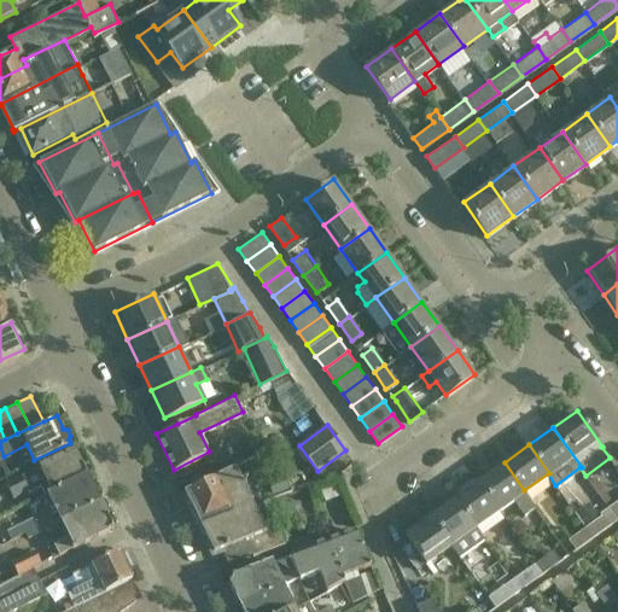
[(46,494),(47,493),(46,493),(86,472),(74,448),(38,465),(46,481),(40,483),(46,494)]
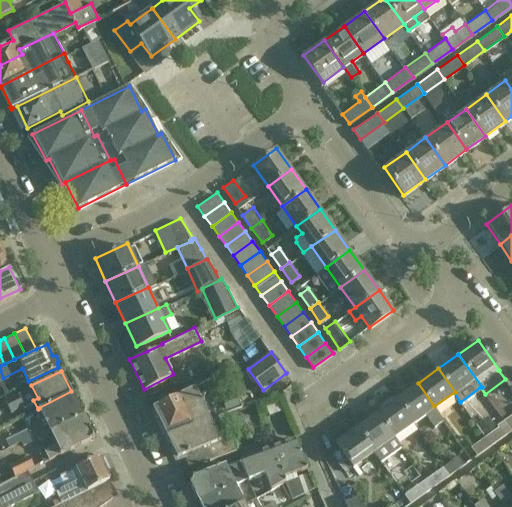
[(218,415),(242,407),(235,392),(223,396),(213,376),(152,406),(177,456),(204,446),(209,459),(236,449),(231,435),(226,436),(218,415)]
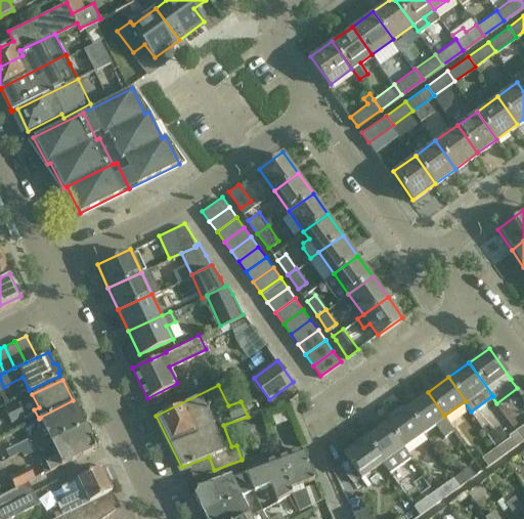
[(428,392),(406,407),(424,431),(435,423),(444,435),(453,429),(444,417),(444,416),(428,392)]
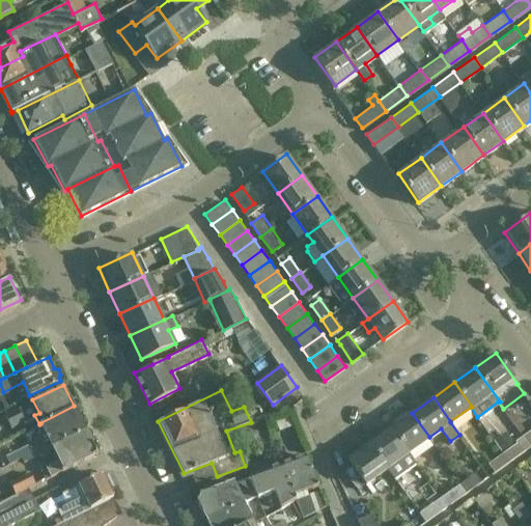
[(39,439),(30,444),(29,443),(6,454),(10,462),(22,457),(24,460),(45,449),(52,446),(85,428),(74,406),(39,423),(40,423),(47,437),(40,440),(39,439)]
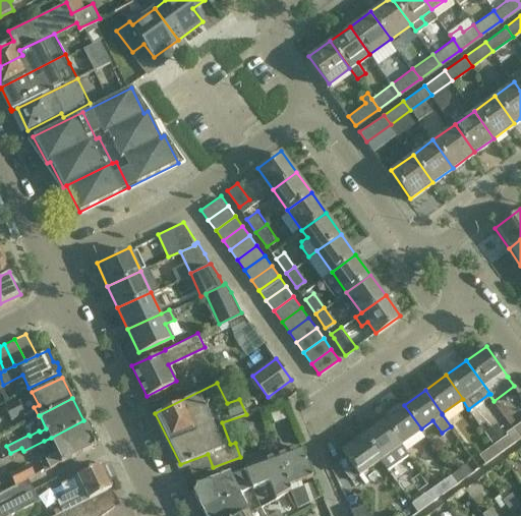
[(4,406),(10,419),(23,412),(17,399),(4,406)]
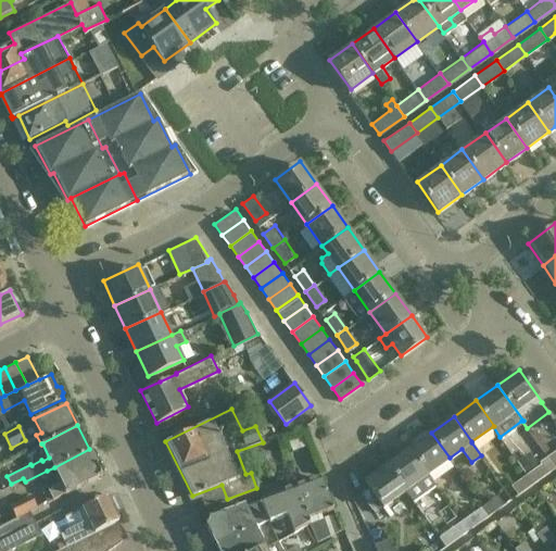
[(431,433),(409,448),(428,474),(450,458),(431,433)]
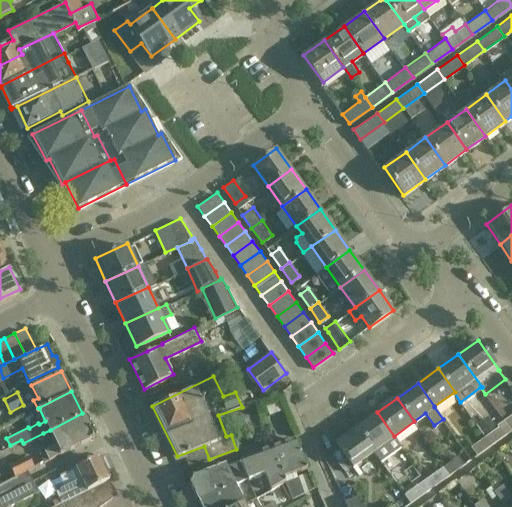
[(377,412),(358,426),(374,450),(373,450),(380,460),(401,445),(394,436),(377,412)]
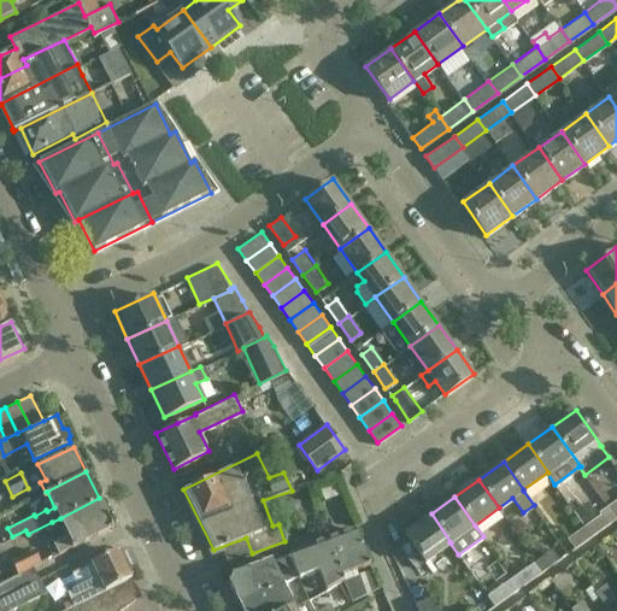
[(99,498),(60,518),(69,534),(54,541),(52,539),(47,541),(50,548),(53,556),(58,552),(58,553),(109,528),(104,518),(107,516),(99,498)]
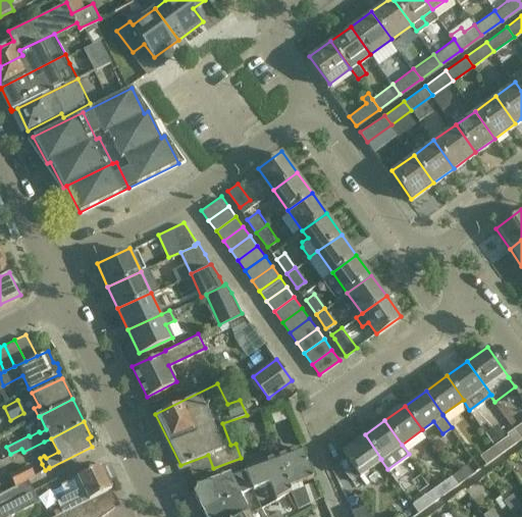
[(521,436),(521,435),(515,426),(513,428),(514,430),(497,443),(503,452),(521,436)]
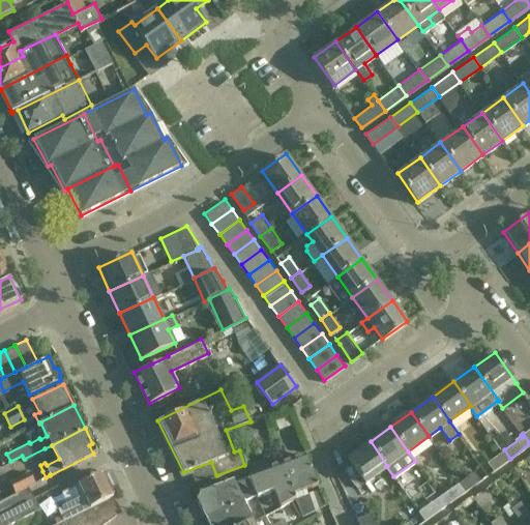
[(387,466),(371,441),(348,458),(365,482),(386,466),(387,466)]
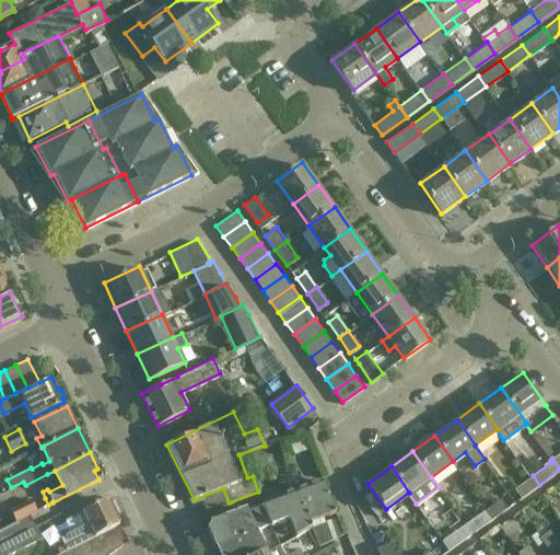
[(539,485),(533,475),(515,488),(522,497),(539,485)]
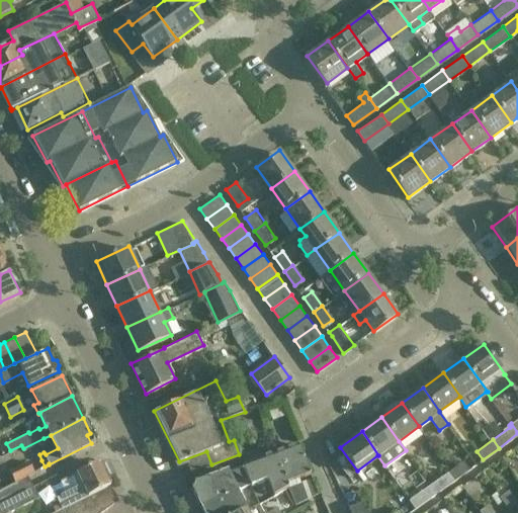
[(298,443),(274,451),(286,483),(311,473),(298,443)]
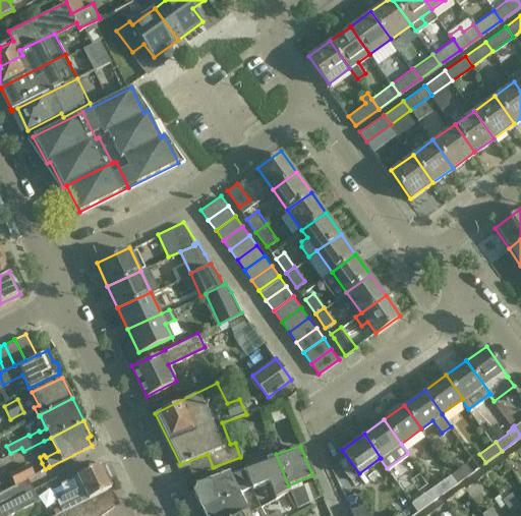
[(288,485),(276,454),(244,466),(252,486),(269,480),(275,497),(289,489),(288,485)]
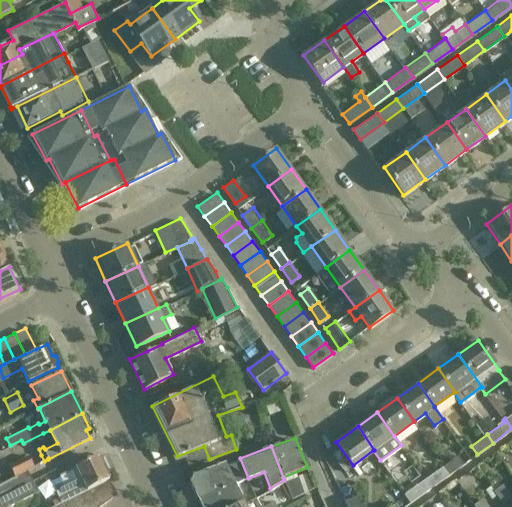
[(84,491),(109,478),(105,468),(108,467),(101,453),(59,473),(65,485),(55,490),(61,502),(62,501),(74,496),(84,491)]
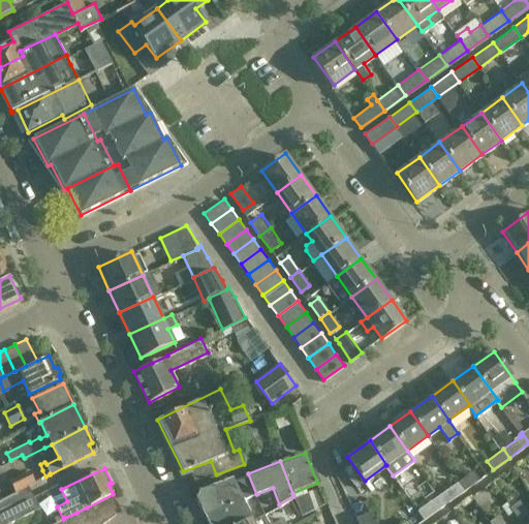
[(0,511),(33,494),(28,485),(35,482),(35,481),(29,469),(9,480),(14,491),(0,498),(0,511)]
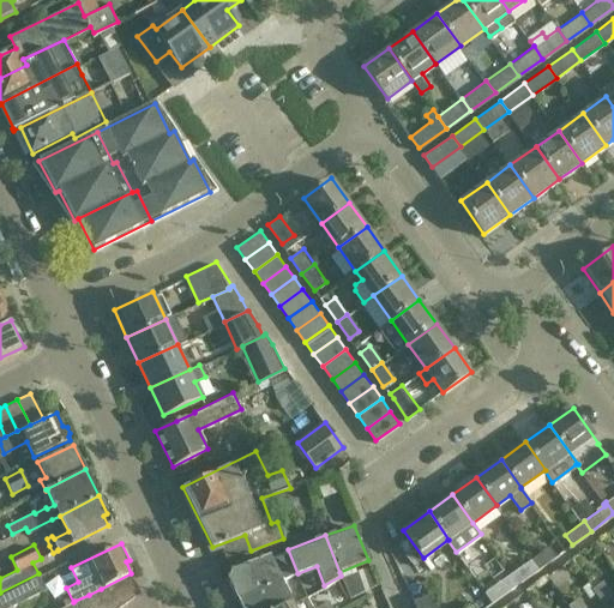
[(549,546),(534,557),(542,566),(557,555),(549,546)]
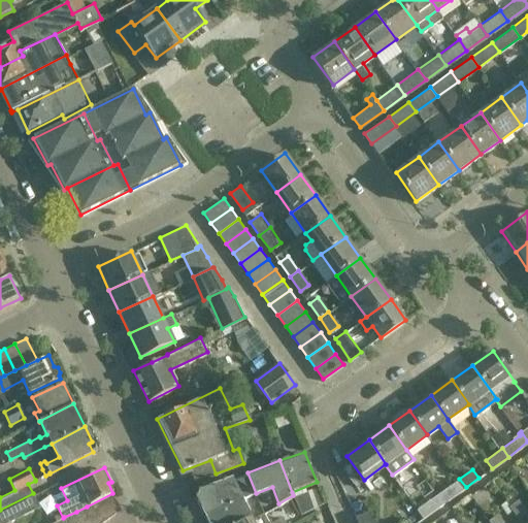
[(195,498),(204,517),(242,498),(232,479),(198,490),(195,498)]
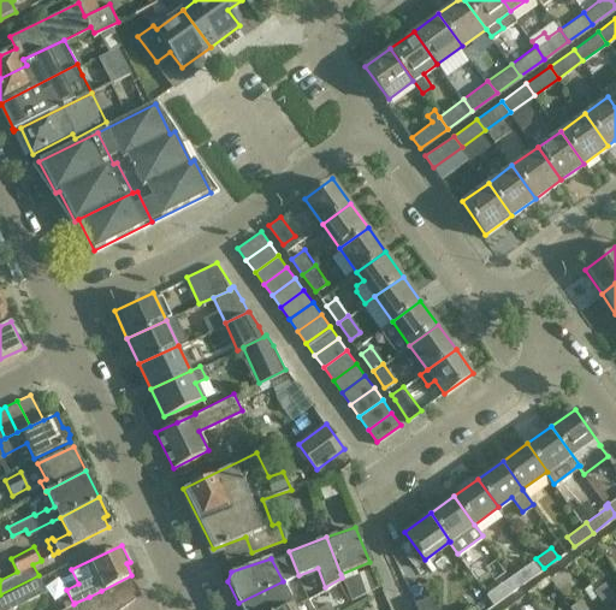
[(544,568),(535,558),(511,575),(519,585),(544,568)]
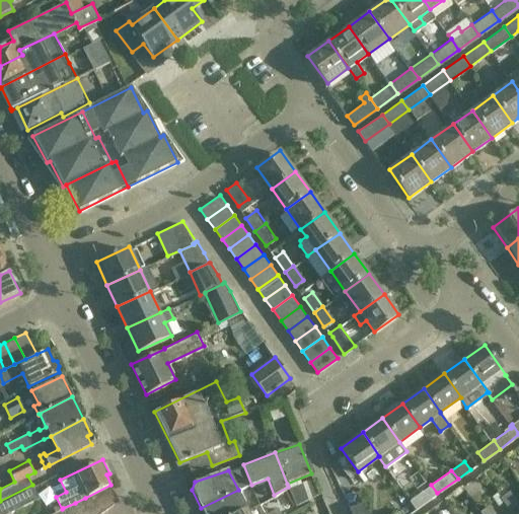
[(0,501),(0,513),(4,513),(39,497),(32,485),(0,501)]
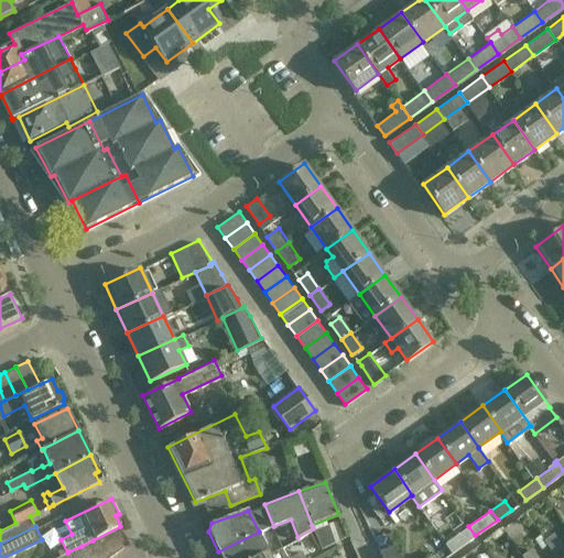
[(107,557),(128,544),(120,526),(93,540),(105,557),(107,557)]
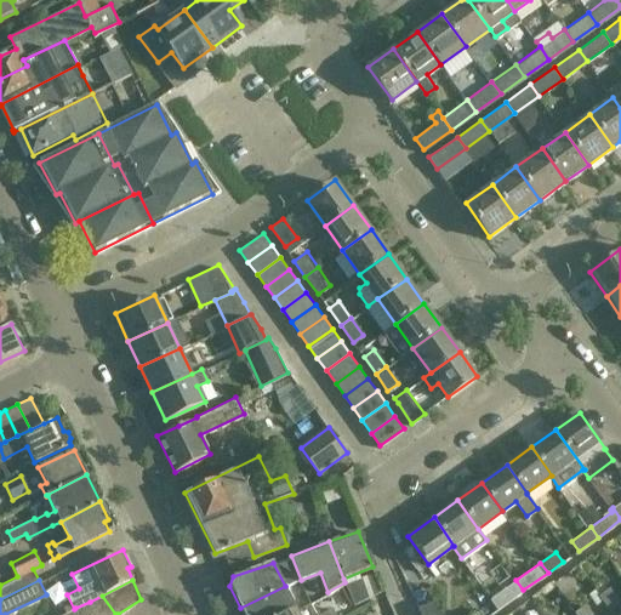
[(523,590),(516,580),(491,597),(499,608),(523,590)]
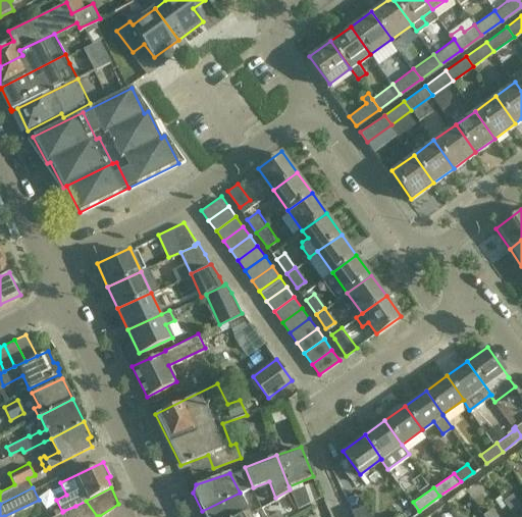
[(506,498),(513,509),(521,502),(514,492),(506,498)]
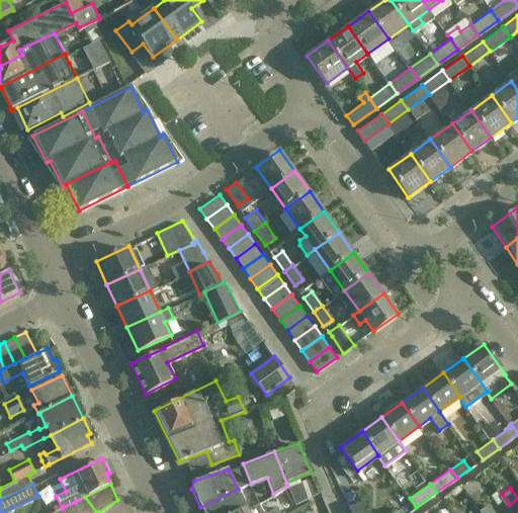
[(200,507),(203,512),(238,512),(247,508),(238,489),(200,507)]
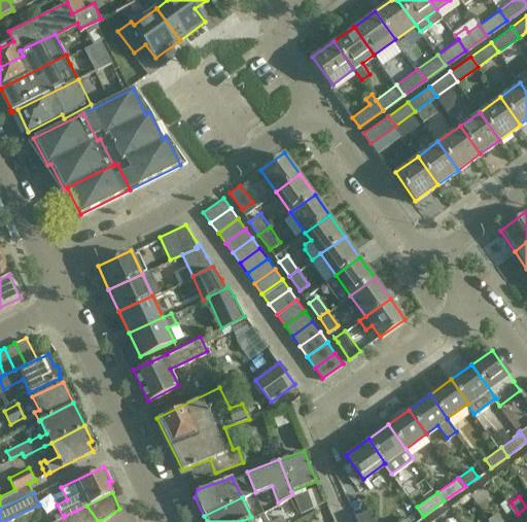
[(326,502),(317,507),(322,517),(331,514),(326,502)]
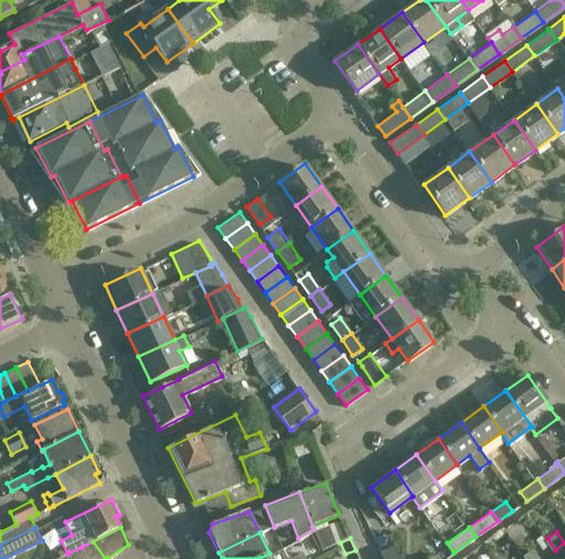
[(89,558),(105,558),(93,541),(82,547),(89,558)]
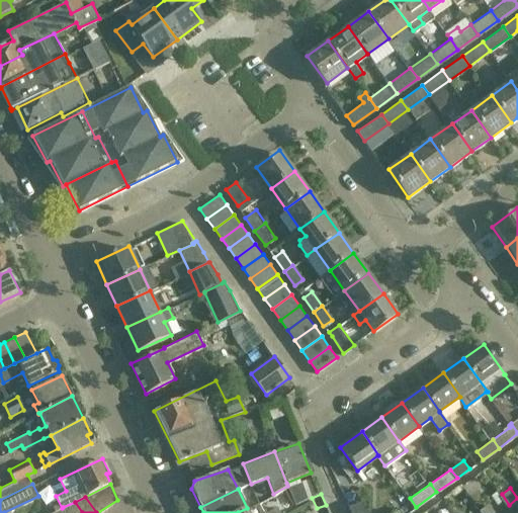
[(349,506),(352,512),(367,512),(362,500),(349,506)]
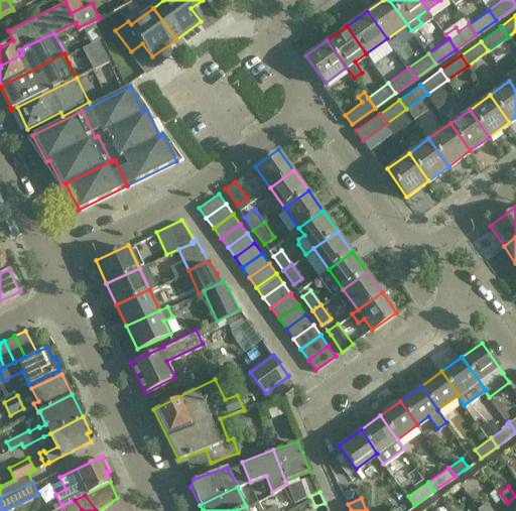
[(82,510),(75,500),(62,505),(66,510),(82,510)]
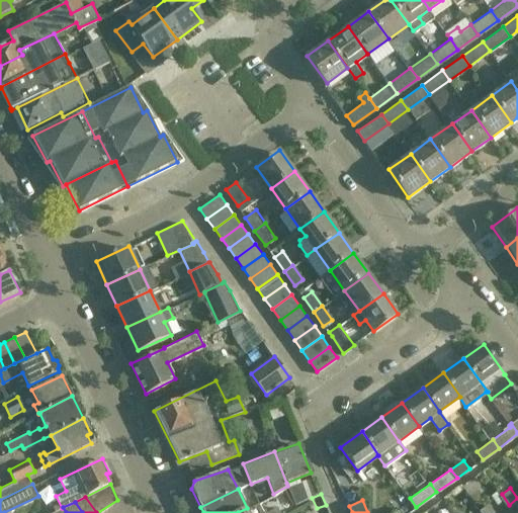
[(260,502),(247,508),(238,512),(278,512),(275,507),(266,512),(264,511),(260,502)]
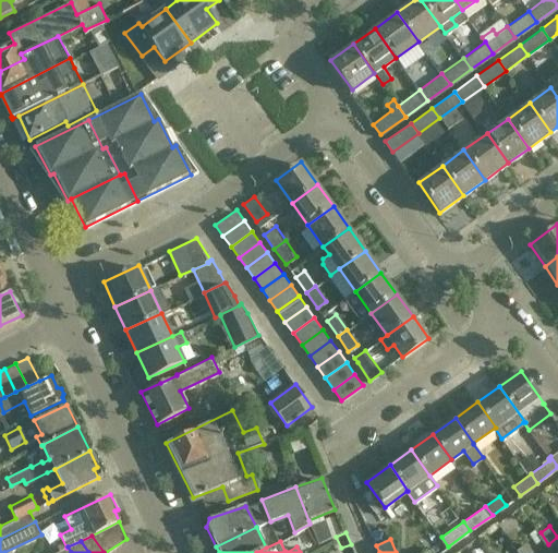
[(519,548),(521,552),(535,552),(528,541),(519,548)]
